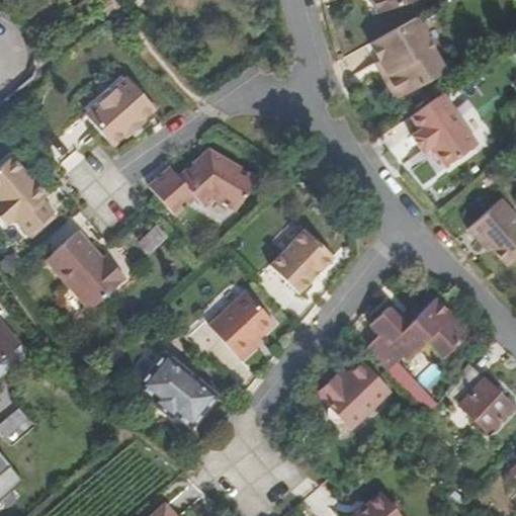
[(373,0),(378,14),(420,0),(373,0)]
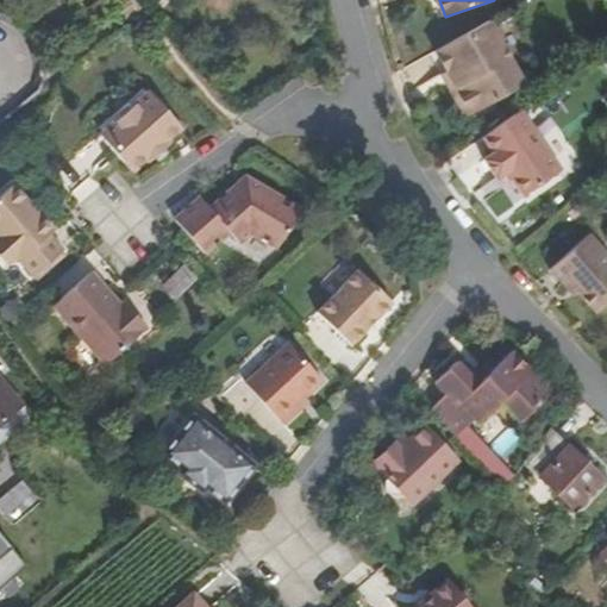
[(490,19),(436,50),(456,87),(455,94),(463,111),(471,113),(524,85),(504,49),(507,48),(490,19)]
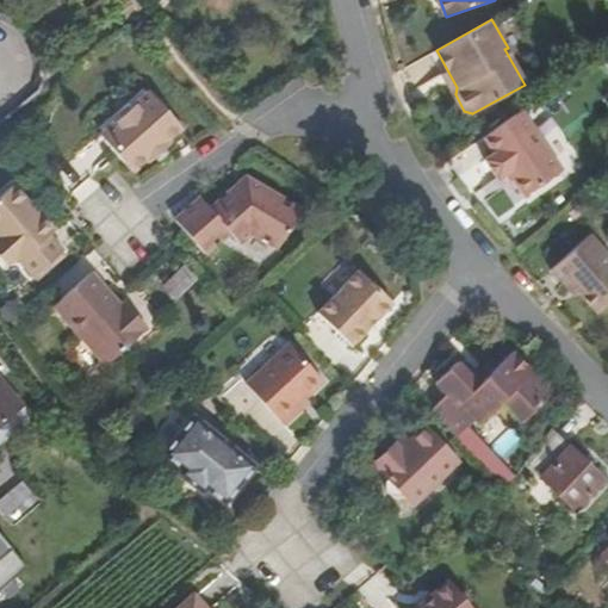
[(527,84),(508,48),(504,49),(525,85),(527,84)]
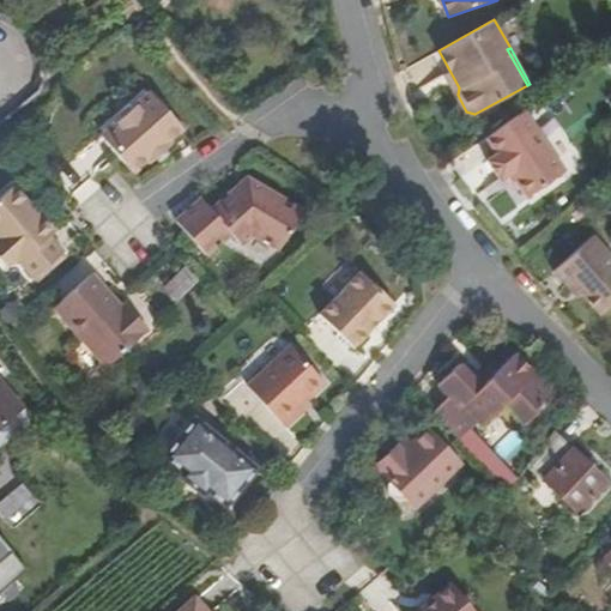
[(439,50),(434,53),(458,95),(459,88),(439,50)]
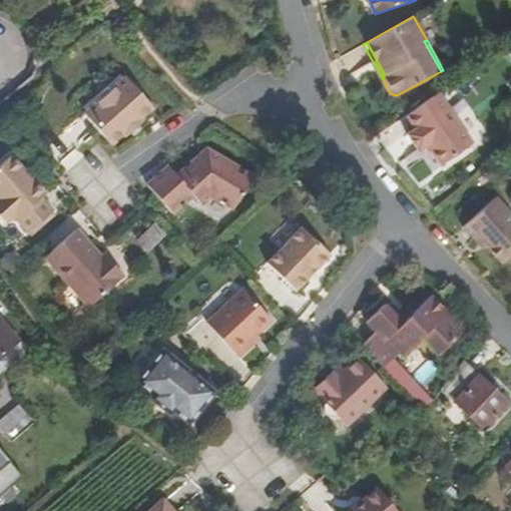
[(85,112),(101,130),(112,143),(125,132),(126,134),(144,119),(143,117),(155,106),(127,75),(85,112)]
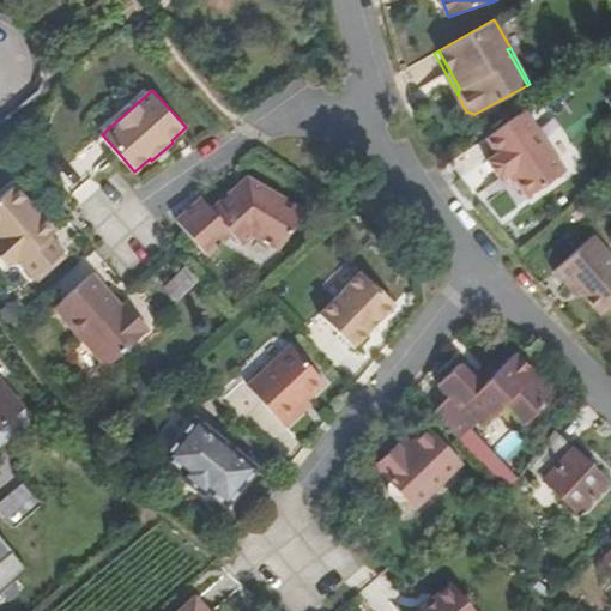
[(568,169),(526,110),(488,138),(497,152),(489,158),(503,179),(512,171),(530,197),(568,169)]
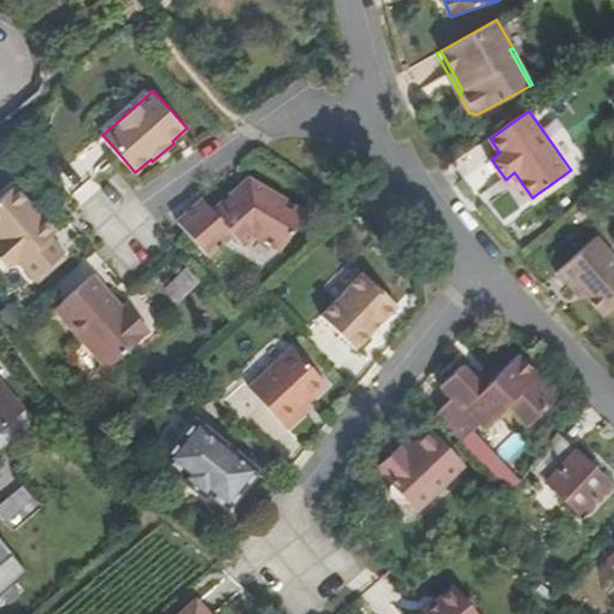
[(178,222),(192,236),(207,254),(232,232),(242,243),(254,234),(282,252),(306,213),(249,178),(214,210),(205,198),(178,222)]
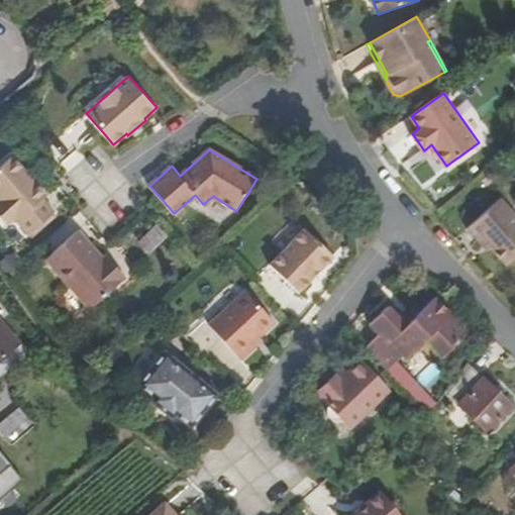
[(14,155),(12,157),(27,175),(31,175),(14,155)]
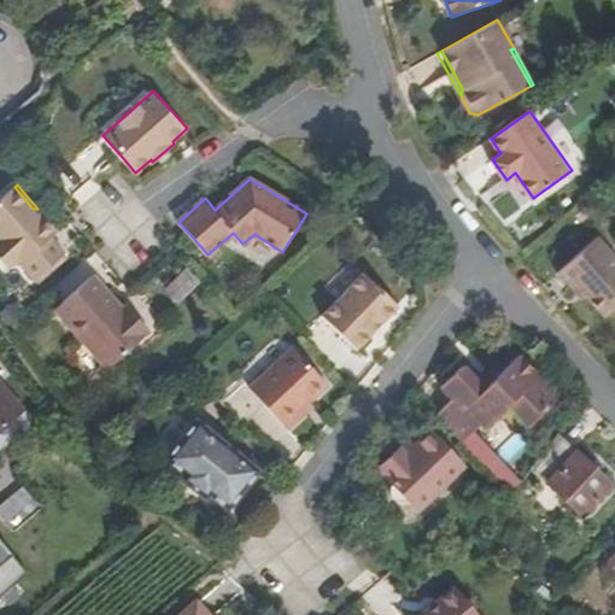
[(58,232),(37,209),(33,209),(15,187),(0,199),(0,236),(0,238),(0,256),(10,268),(19,261),(36,280),(66,253),(53,236),(58,232)]
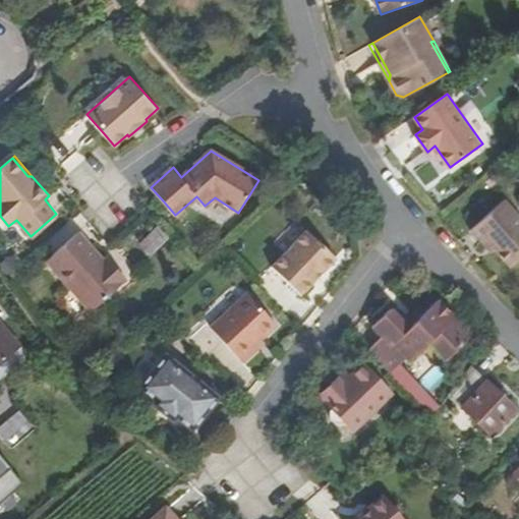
[(487,239),(512,267),(518,261),(518,213),(507,199),(472,229),(483,242),(487,239)]
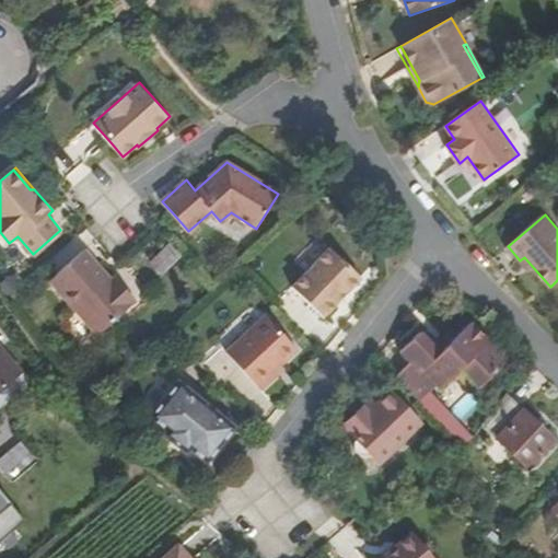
[(152,260),(163,272),(178,258),(166,246),(152,260)]
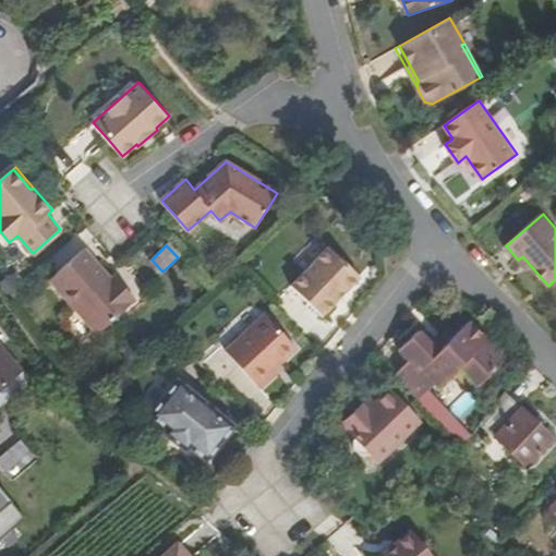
[(324,315),(339,300),(335,295),(343,288),(347,291),(362,276),(329,245),(292,286),(324,315)]
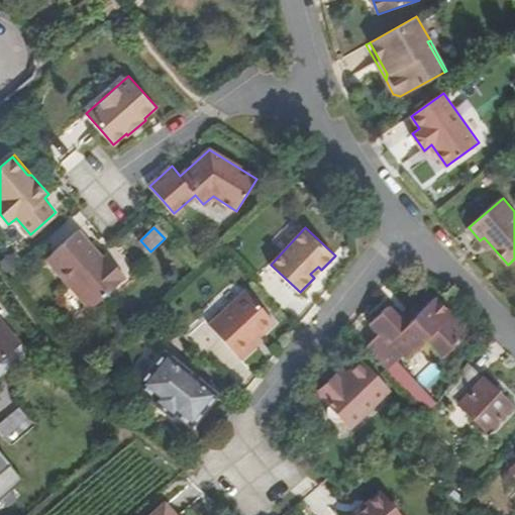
[(126,277),(113,261),(110,264),(104,256),(80,229),(46,258),(92,310),(126,277)]
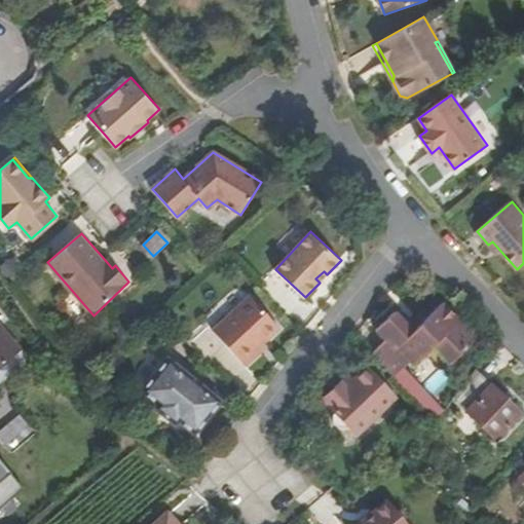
[(109,259),(106,261),(112,268),(115,265),(109,259)]
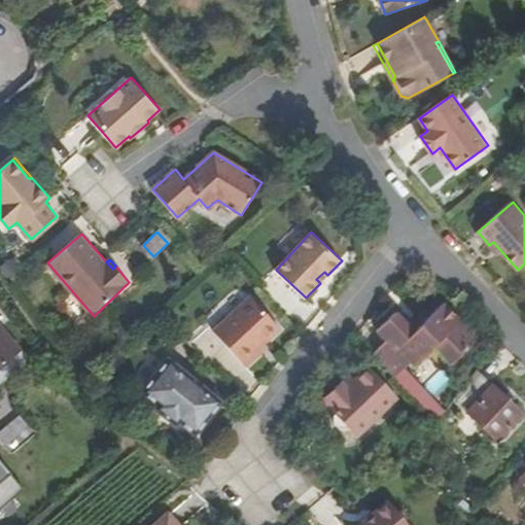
[(316,279),(320,283),(327,275),(324,272),(316,279)]
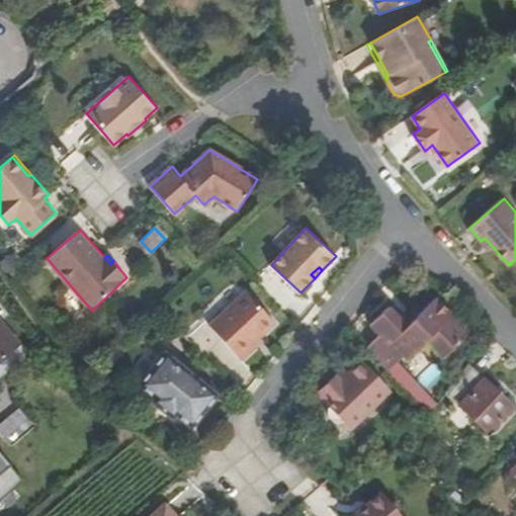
[(251,344),(260,336),(274,323),(246,291),(208,326),(240,359),(253,348),(251,344)]
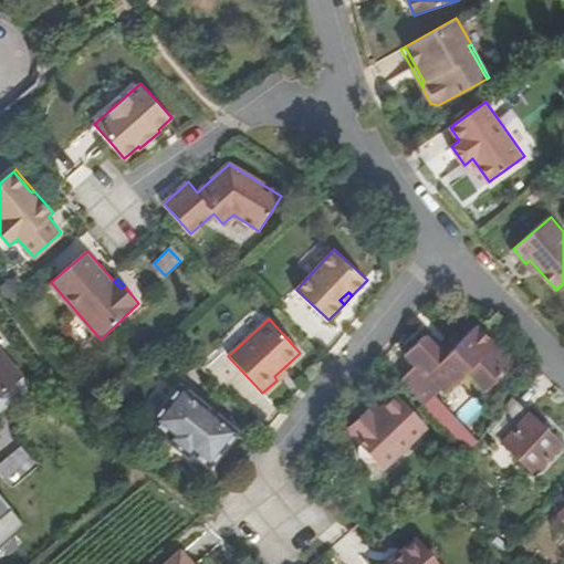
[(458,377),(460,380),(470,372),(487,388),(514,362),(478,324),(459,342),(446,355),(440,350),(426,334),(406,353),(417,364),(400,379),(425,405),(446,388),(458,377)]
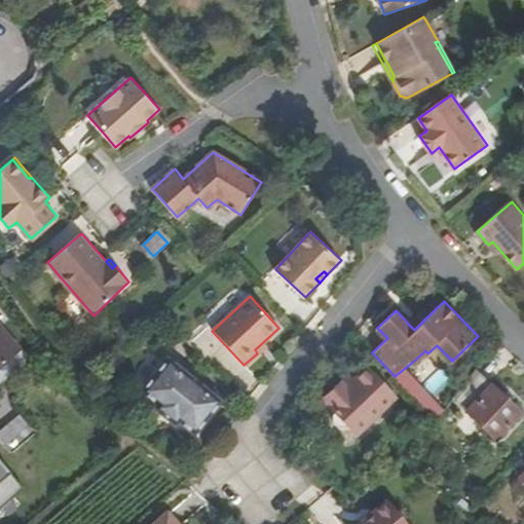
[(422,312),(409,325),(414,330),(426,317),(422,312)]
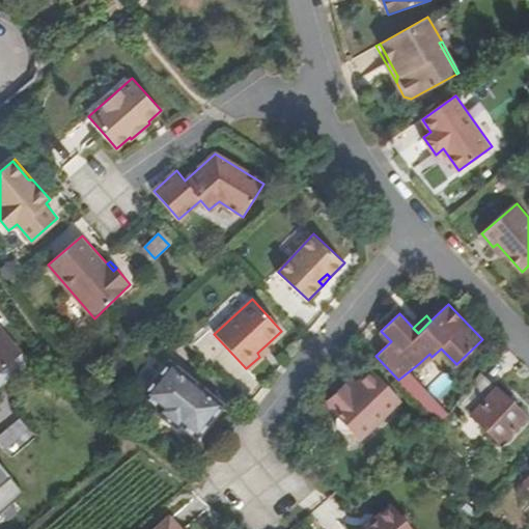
[(0,387),(32,360),(0,324),(0,387)]
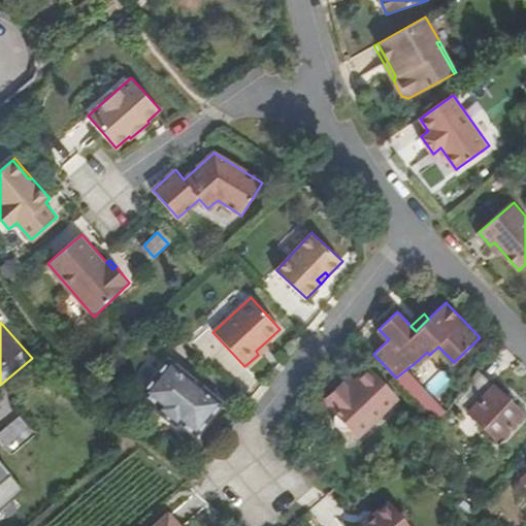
[(268,346),(265,342),(256,351),(258,355),(268,346)]
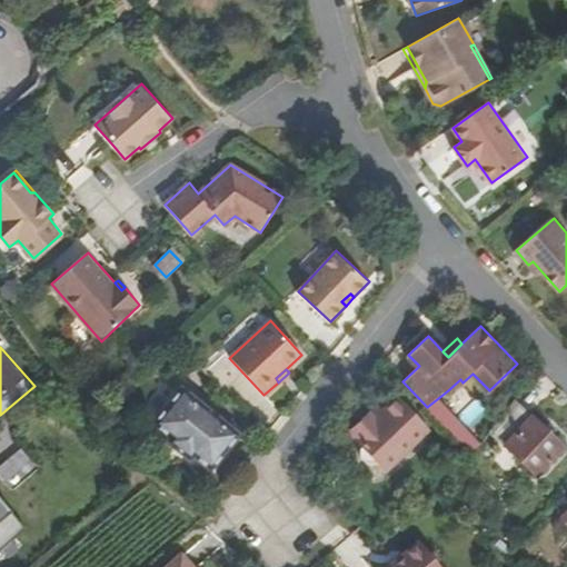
[(460,379),(448,390),(450,393),(463,383),(460,379)]
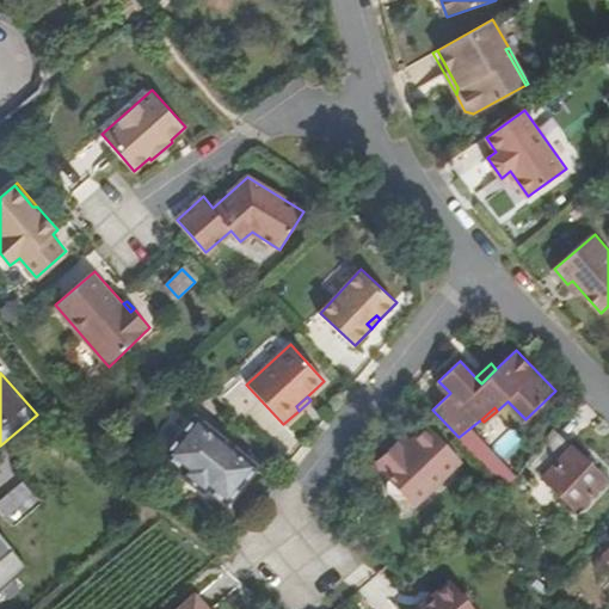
[(165,454),(183,468),(209,488),(227,504),(259,463),(196,413),(165,454)]
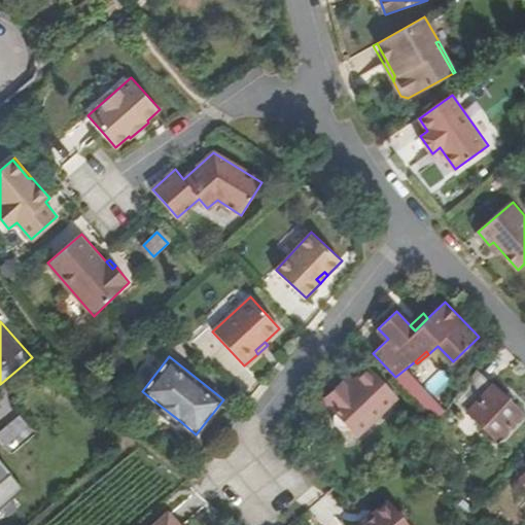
[(369,366),(356,379),(348,386),(343,380),(324,398),(337,413),(336,414),(336,421),(341,427),(348,428),(350,426),(358,434),(397,397),(369,366)]
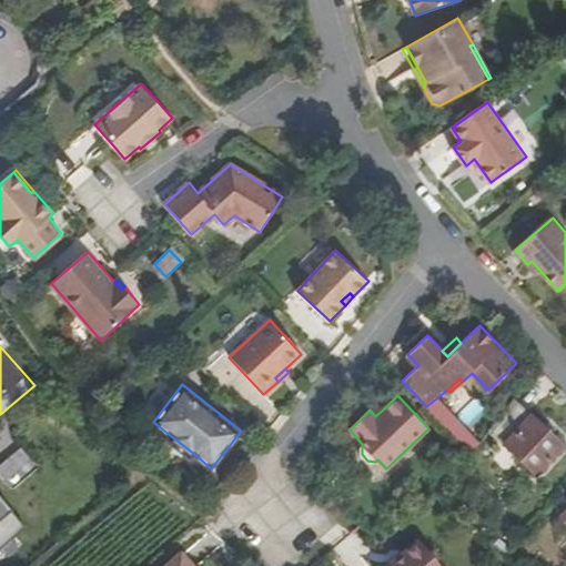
[(468,425),(485,411),(475,398),(458,413),(468,425)]
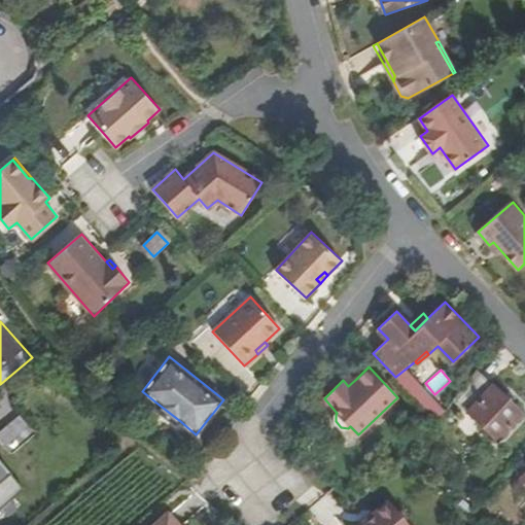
[(477,370),(453,400),(497,441),(523,415),(477,370)]
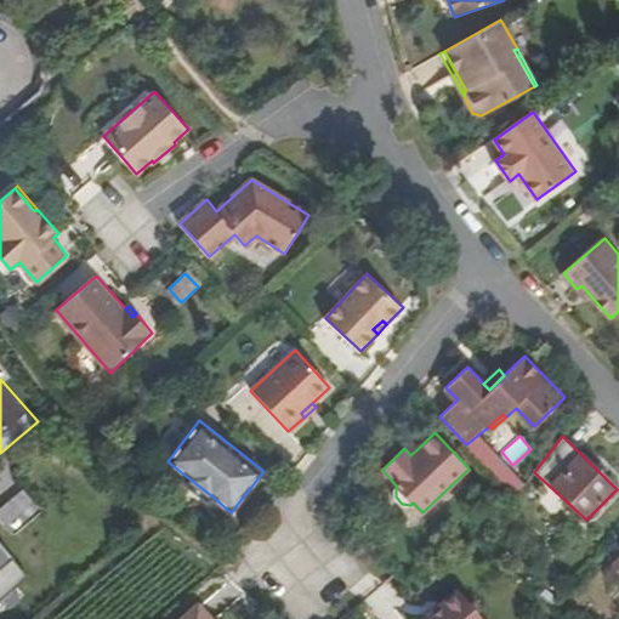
[(410,455),(420,447),(414,441),(404,448),(410,455)]
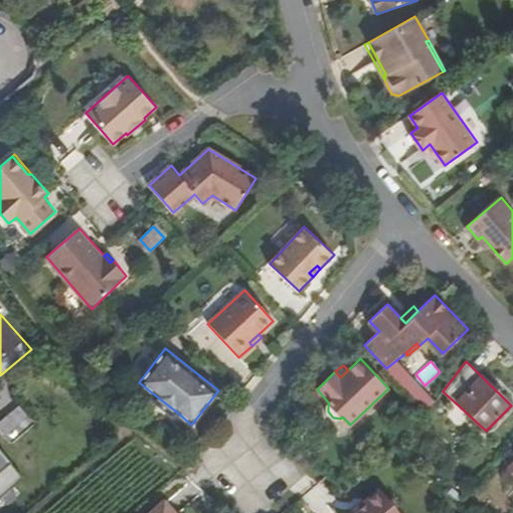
[(173,415),(176,411),(154,394),(151,398),(173,415)]
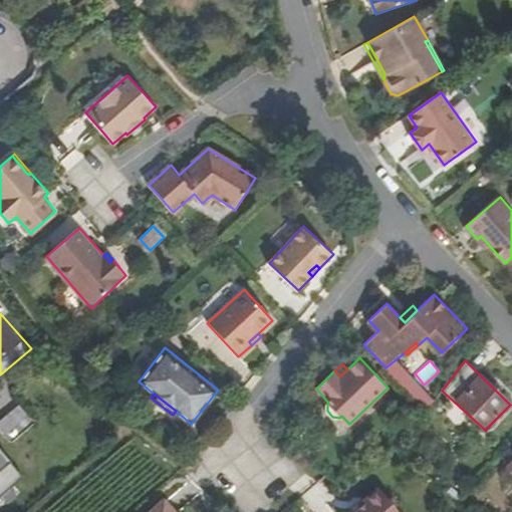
[(41,426),(21,403),(0,420),(0,427),(17,446),(41,426)]
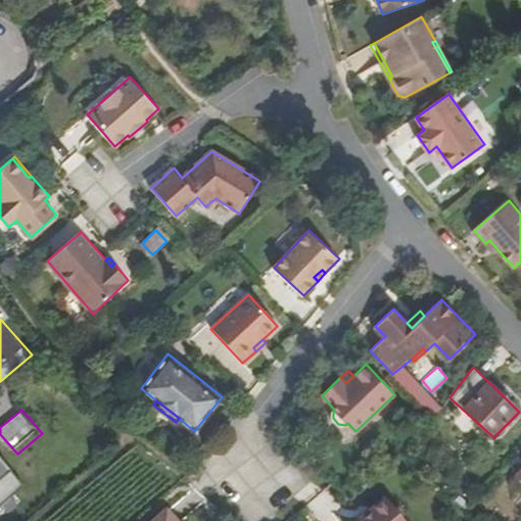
[(0,454),(0,505),(1,504),(8,512),(19,503),(12,494),(26,484),(0,454)]
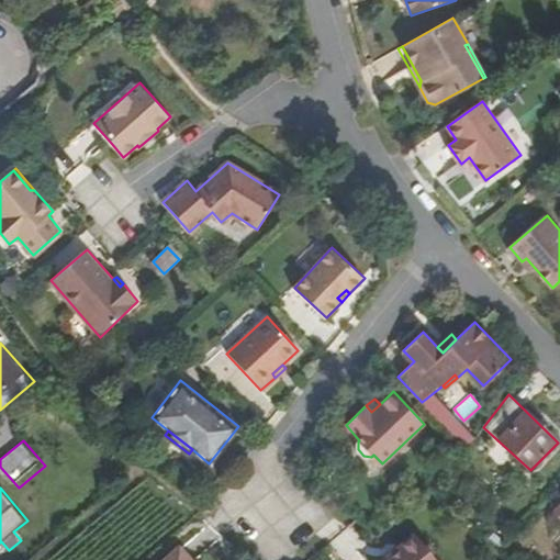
[(406,547),(395,557),(390,559),(444,559),(437,552),(438,550),(438,546),(437,542),(434,541),(432,541),(428,541),(420,529),(403,542),(406,547)]
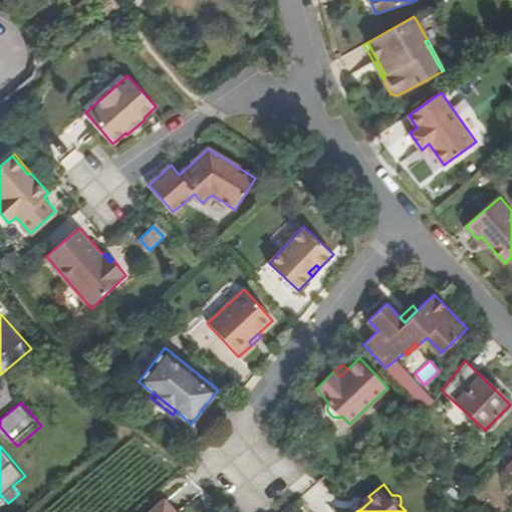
[(371,500),(368,496),(357,504),(361,509),(371,500)]
